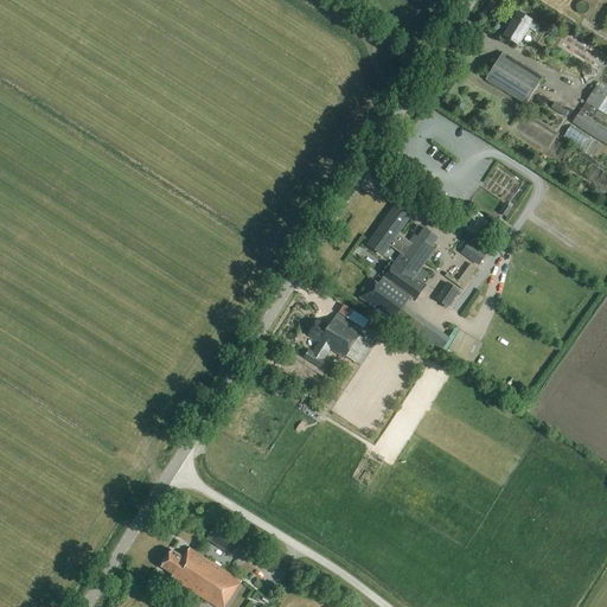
[(586,14),(589,11),(589,5),(585,1),(580,1),(576,6),(576,11),(580,14),(586,14)]
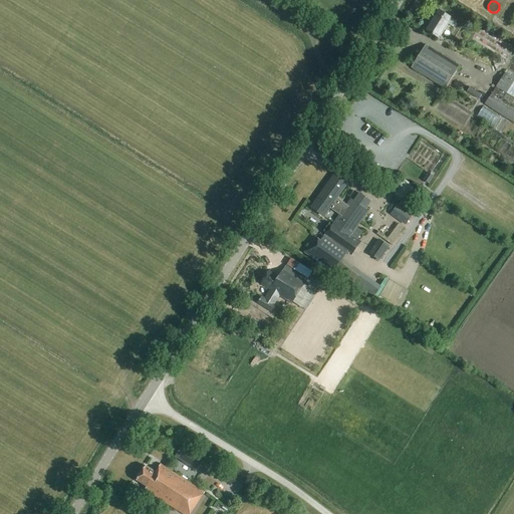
[(453,27),(456,22),(440,11),(428,30),(439,37),(447,23),(453,27)]
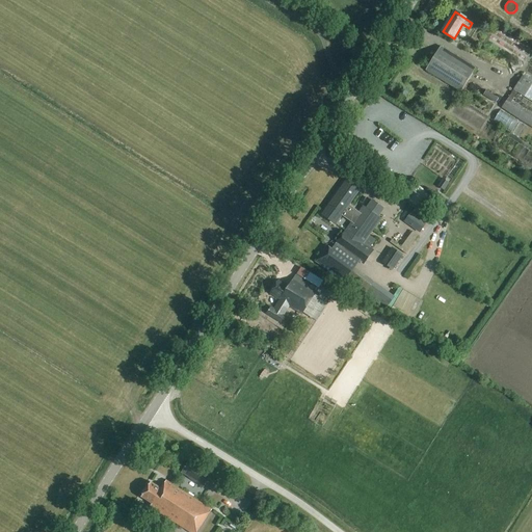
[(461,92),(477,69),(442,47),(426,71),(461,92)]
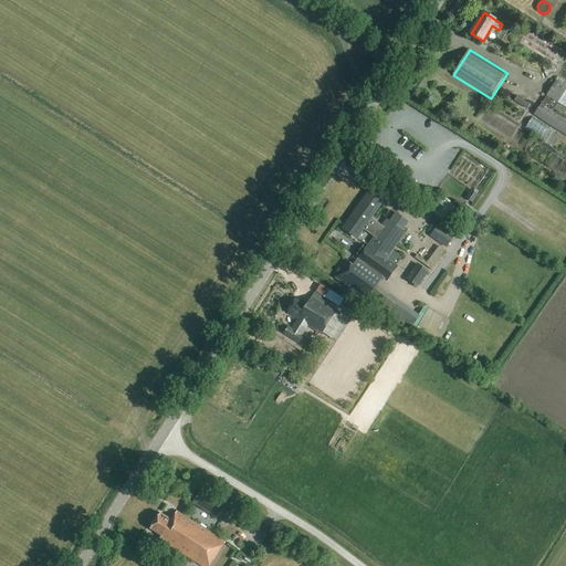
[(565,85),(557,80),(534,115),(565,135),(565,119),(546,107),(552,98),(565,107),(565,85)]
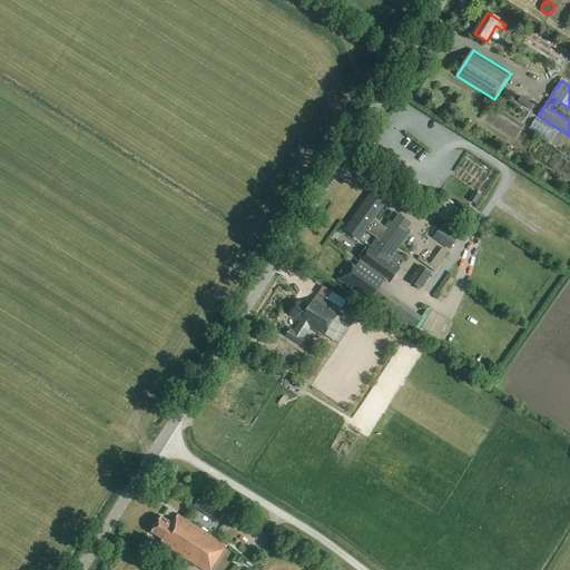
[(528,96),(526,100),(537,108),(543,99),(538,95),(534,100),(528,96)]
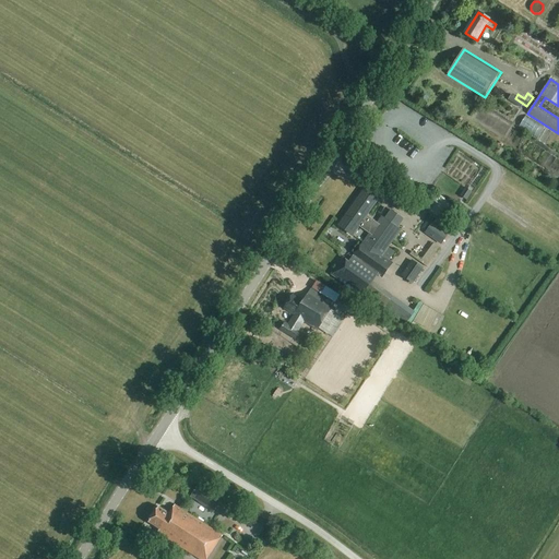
[(486,108),(479,119),(501,132),(508,122),(486,108)]
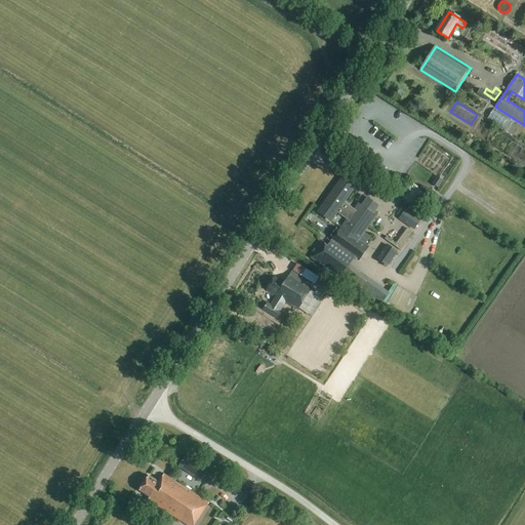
[(441,174),(445,168),(439,165),(435,170),(441,174)]
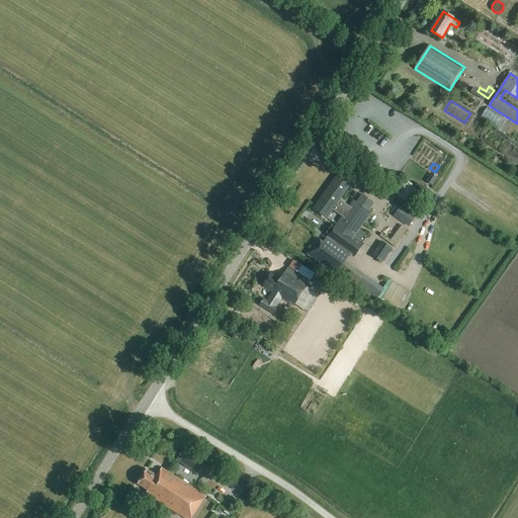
[(430,175),(426,182),(432,186),(437,179),(430,175)]
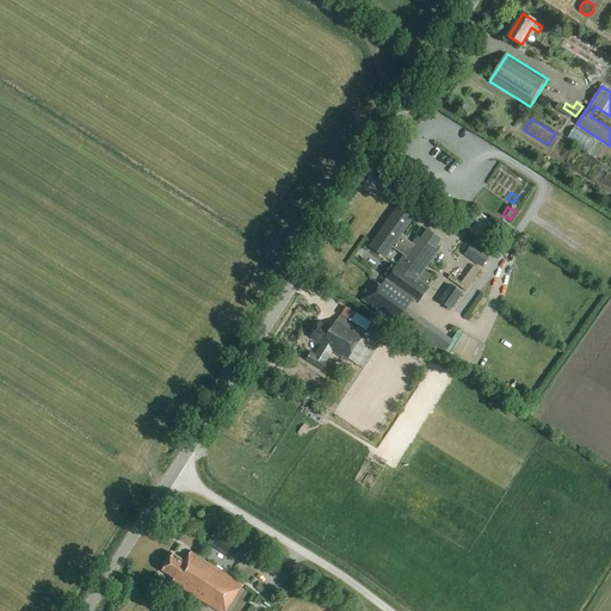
[(413,218),(399,208),(397,208),(370,246),(384,258),(392,248),(403,257),(397,264),(386,279),(381,287),(369,303),(395,322),(407,307),(412,300),(417,303),(427,288),(424,285),(430,276),(423,271),(437,252),(433,250),(440,240),(427,230),(420,240),(417,238),(413,244),(401,235),(413,218)]
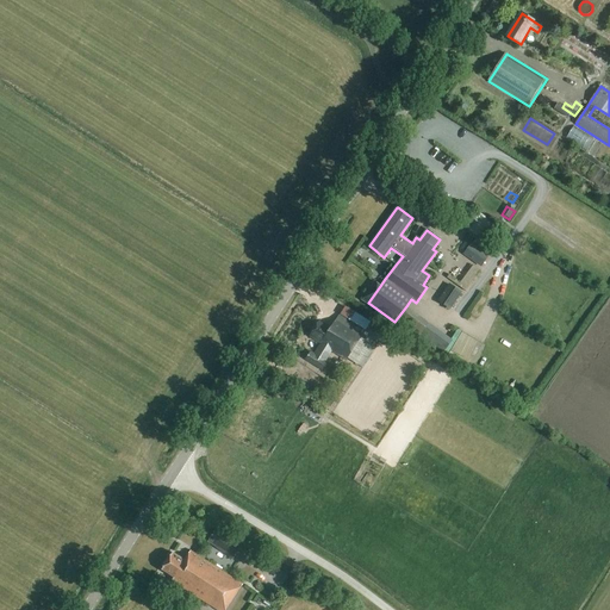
[(481,265),(487,256),(471,244),(465,253),(481,265)]
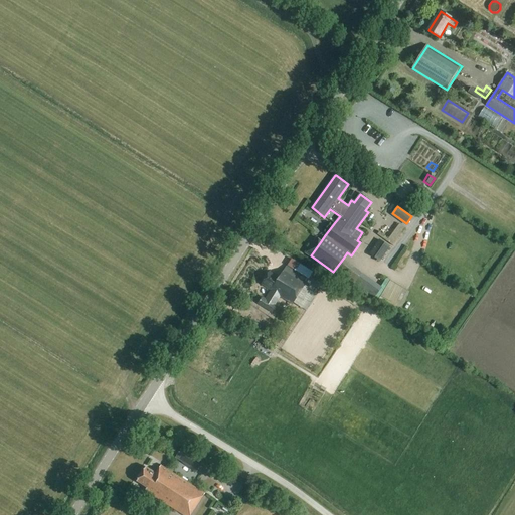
[(381,234),(386,237),(398,222),(393,218),(381,234)]
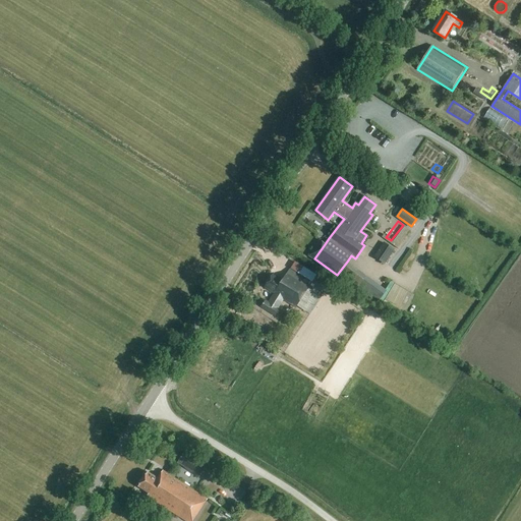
[(404,227),(393,242),(399,246),(410,231),(404,227)]
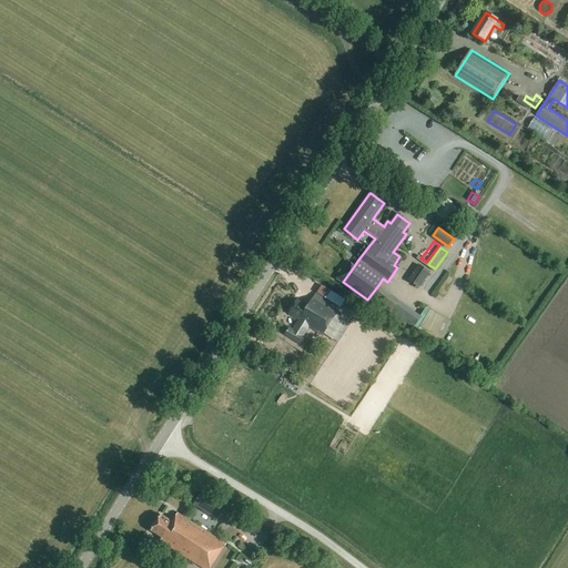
[(544,270),(554,276),(560,266),(551,260),(544,270)]
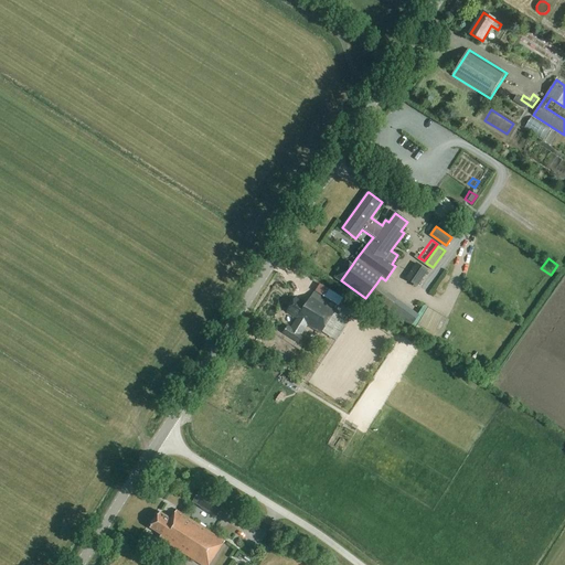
[(352,265),(347,260),(336,276),(341,280),(352,265)]
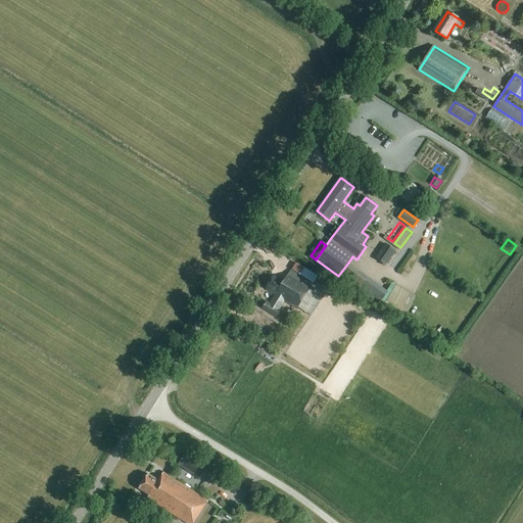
[(387,266),(396,251),(386,244),(376,258),(387,266)]
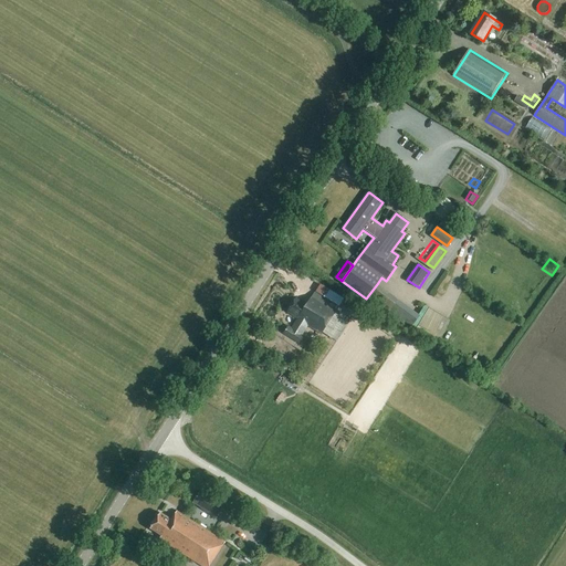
[(397,299),(377,284),(366,299),(386,313),(397,299)]
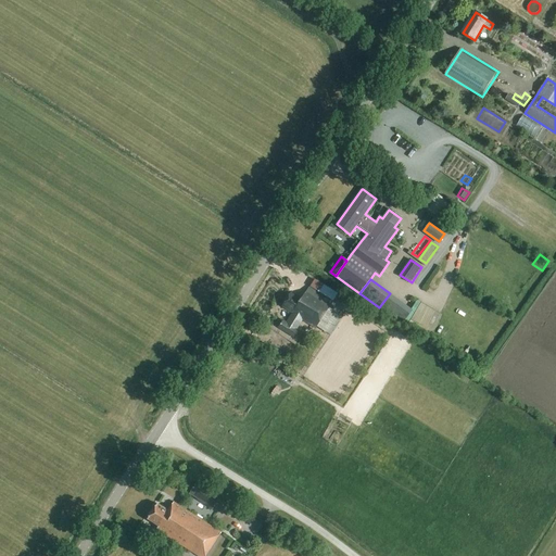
[(333,302),(311,288),(302,300),(291,293),(282,307),(293,314),(287,323),(283,320),(279,328),(294,338),(300,330),(298,329),(303,320),(316,329),(318,327),(327,332),(339,314),(330,307),(333,302)]
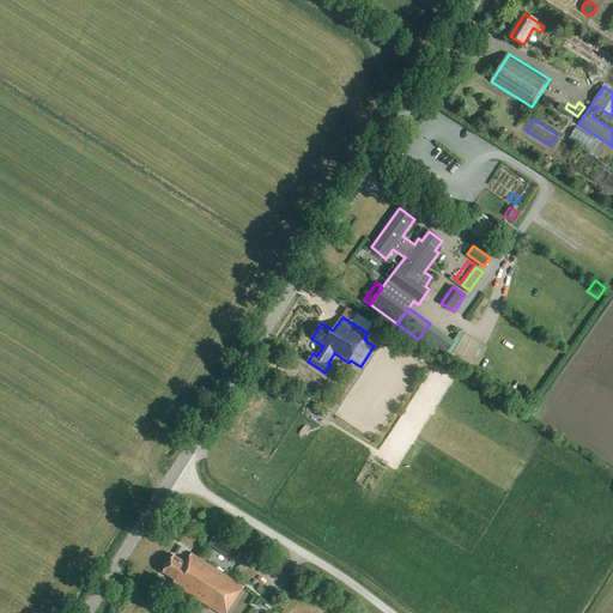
[(302,417),(317,425),(325,414),(309,405),(302,417)]
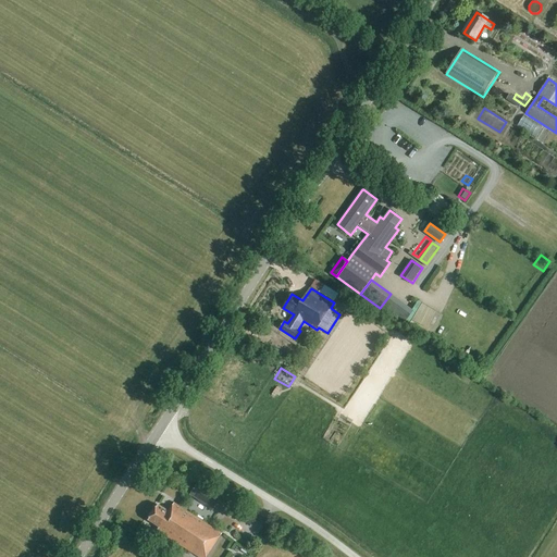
[(189,496),(213,511),(215,507),(220,500),(222,496),(199,482),(196,487),(189,496)]
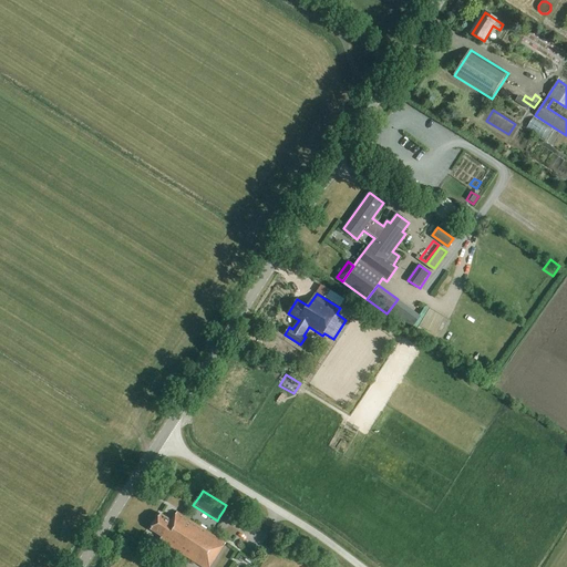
[(210,566),(226,545),(178,513),(173,522),(161,514),(151,529),(163,537),(161,540),(200,566),(210,566)]
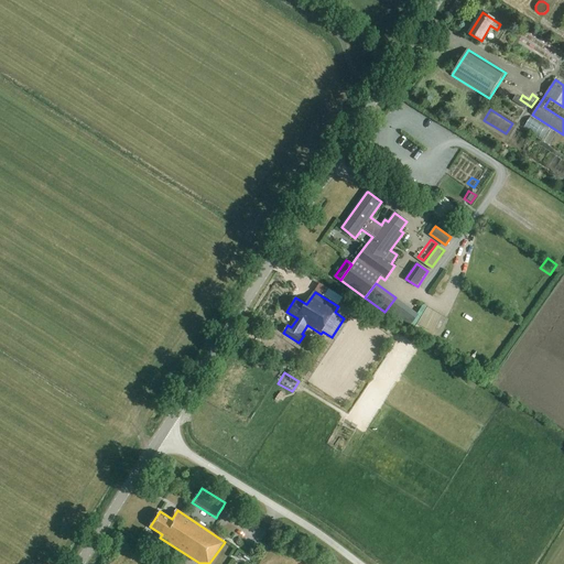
[(152,552),(158,543),(152,540),(147,549),(152,552)]
